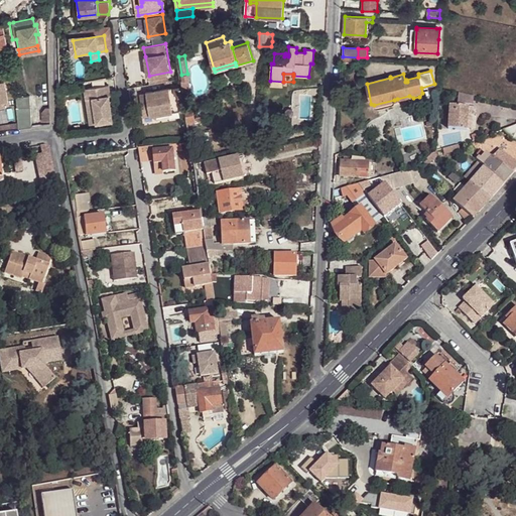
[(190,90),(188,79),(182,80),(184,91),(190,90)]
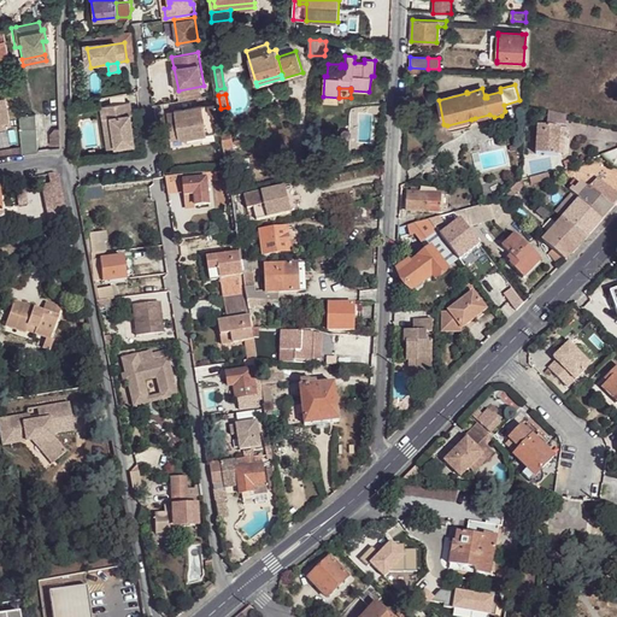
[(110,116),(115,146),(134,144),(129,112),(130,111),(129,101),(100,105),(101,117),(110,116)]
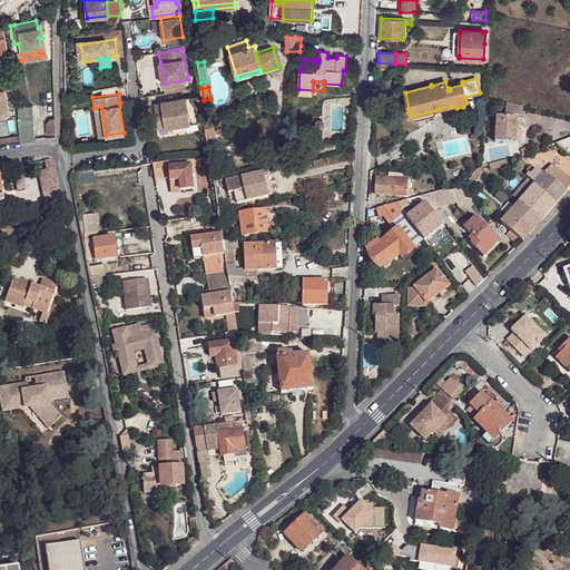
[(189,125),(205,123),(204,118),(200,96),(185,98),(189,125)]
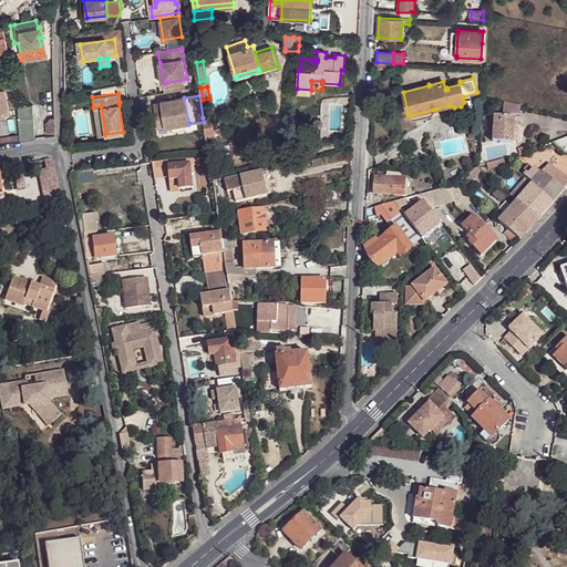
[(164,127),(188,124),(184,98),(160,101),(164,127)]
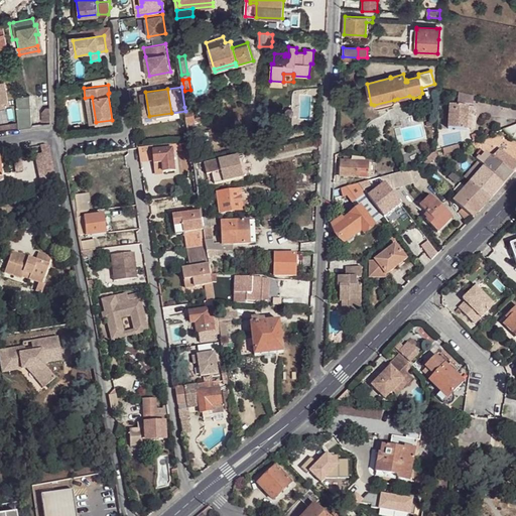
[(149,116),(145,92),(139,93),(142,118),(149,116)]
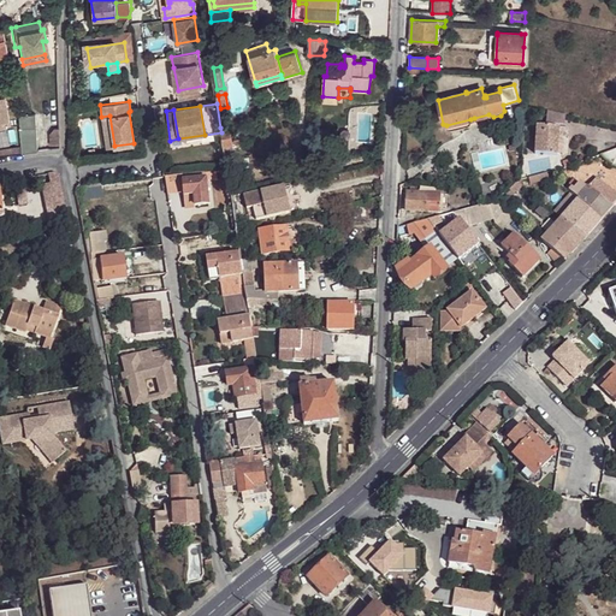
[(566,125),(566,116),(548,112),(545,124),(566,125)]
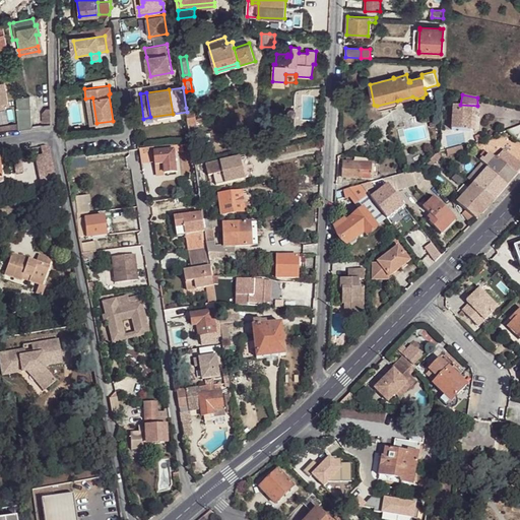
[(19,129),(31,128),(30,96),(15,98),(18,125),(19,129)]
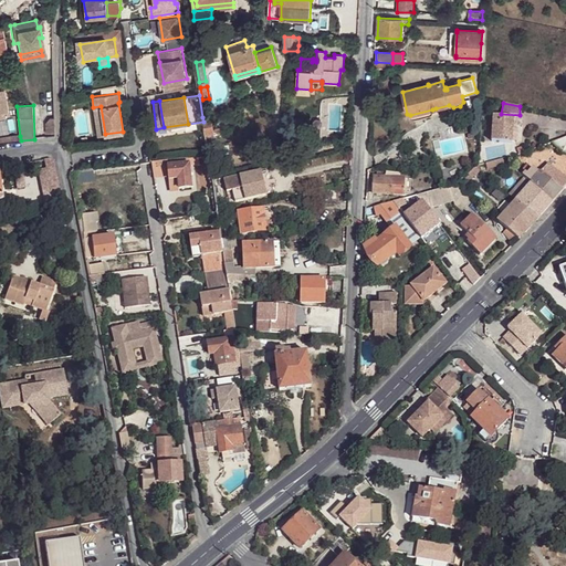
[(97,135),(105,134),(101,106),(93,107),(97,135)]
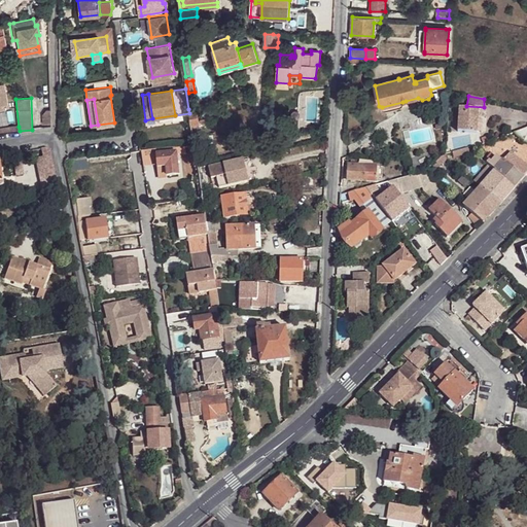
[(189,113),(191,126),(204,123),(204,117),(199,118),(197,108),(188,109),(189,113)]
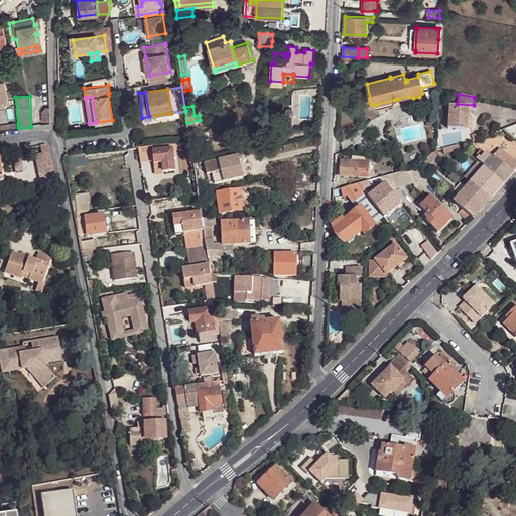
[(473,115),(474,108),(450,106),(448,129),(468,130),(469,116),(473,115)]
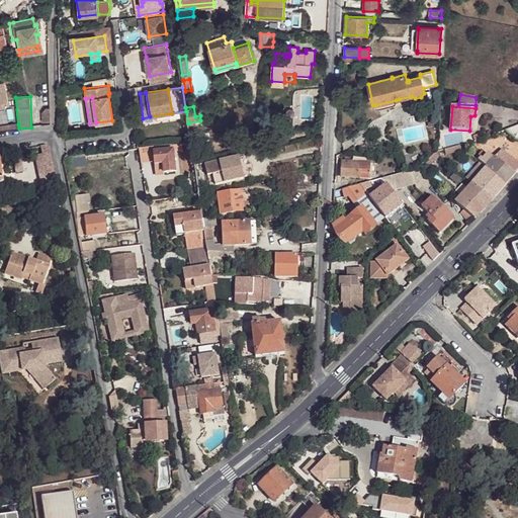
[(51,124),(50,107),(44,108),(42,110),(41,113),(41,121),(46,121),(47,125),(51,124)]
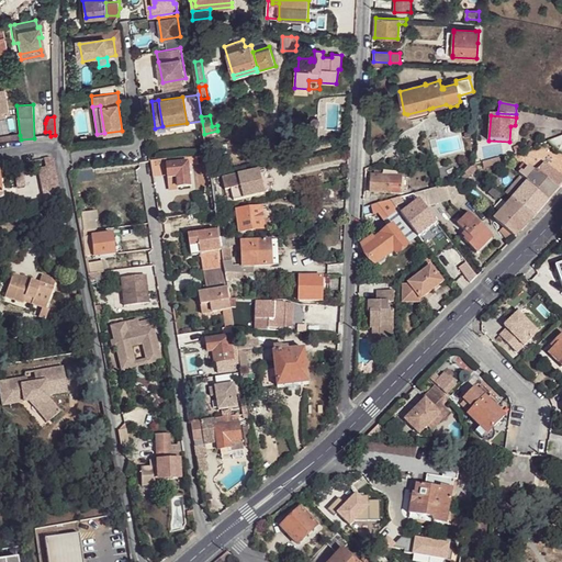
[(177,188),(189,187),(187,156),(166,159),(167,165),(168,176),(168,179),(177,178),(177,188)]
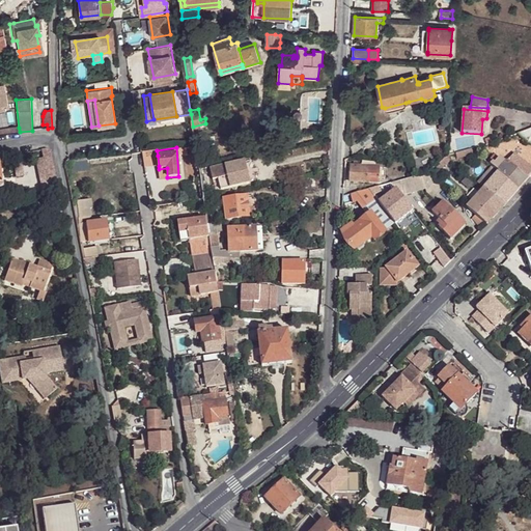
[(46,149),(42,150),(47,178),(50,178),(55,177),(51,152),(49,150),(46,149)]
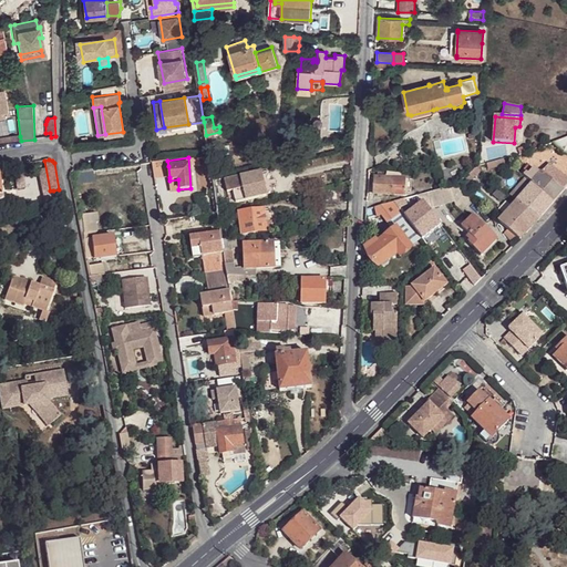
[(533,184),(554,202),(564,191),(566,185),(566,177),(545,160),(536,169),(532,167),(531,166),(523,161),(515,169),(533,184)]
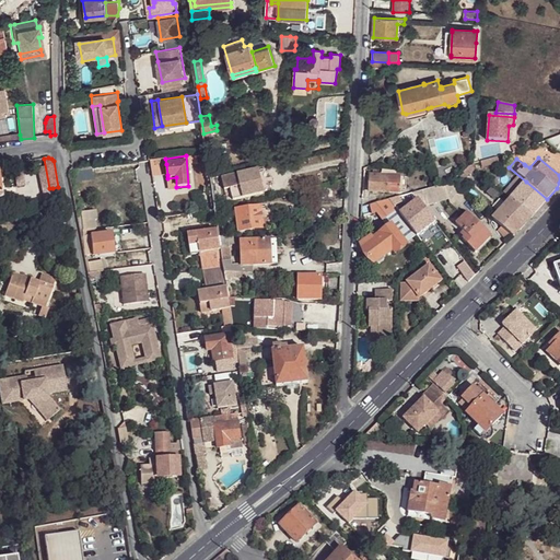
[(474,168),(474,163),(458,175),(463,181),(475,168),(474,168)]
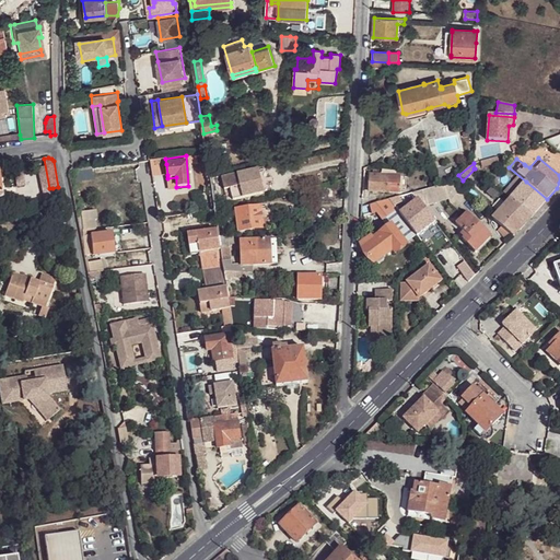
[(166,164),(151,165),(152,176),(167,175),(166,164)]
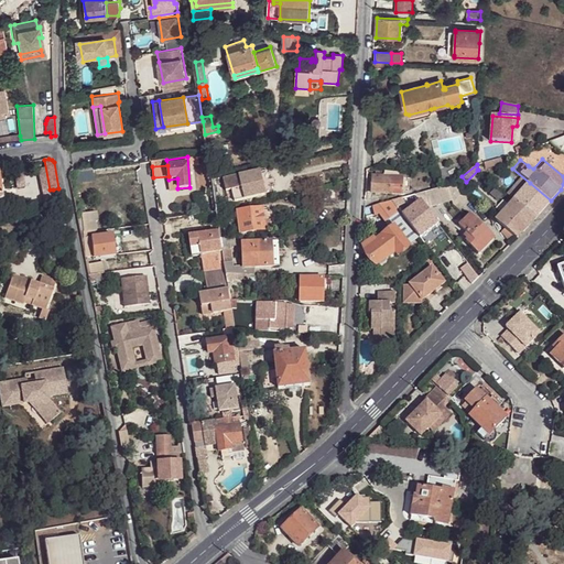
[(260,170),(224,180),(226,192),(232,190),(236,202),(267,194),(260,170)]
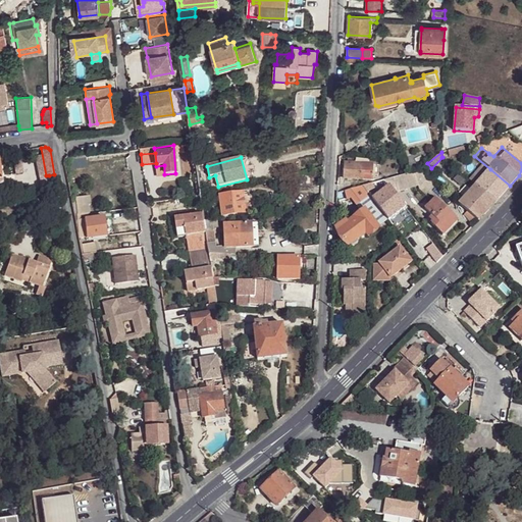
[(345,162),(344,178),(372,179),(372,164),(345,162)]
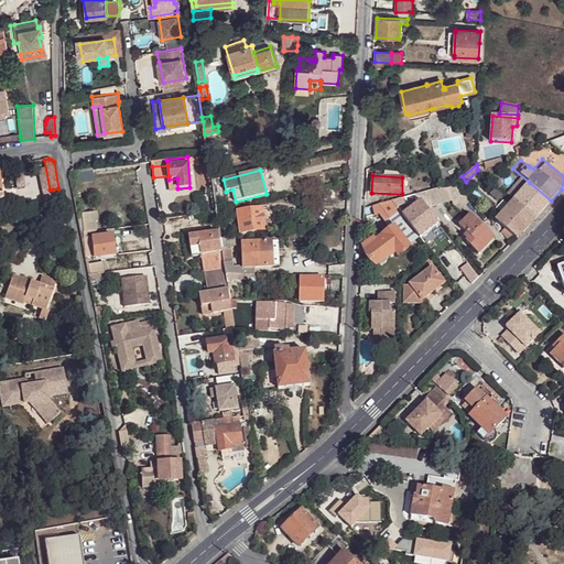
[(177,179),(169,180),(170,191),(177,190),(177,188),(177,179)]
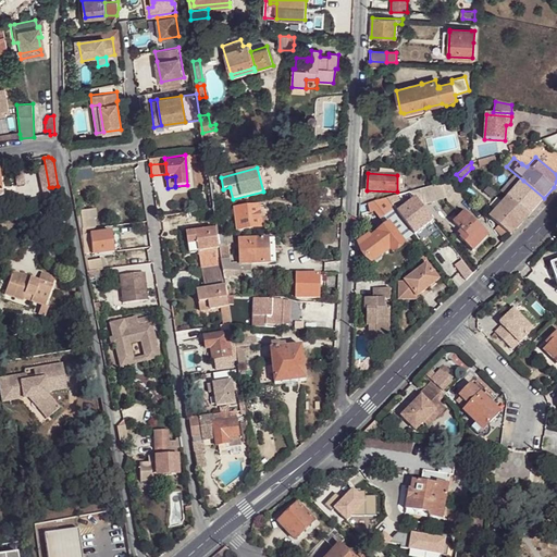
[(529,215),(544,198),(523,181),(507,198),(529,215)]
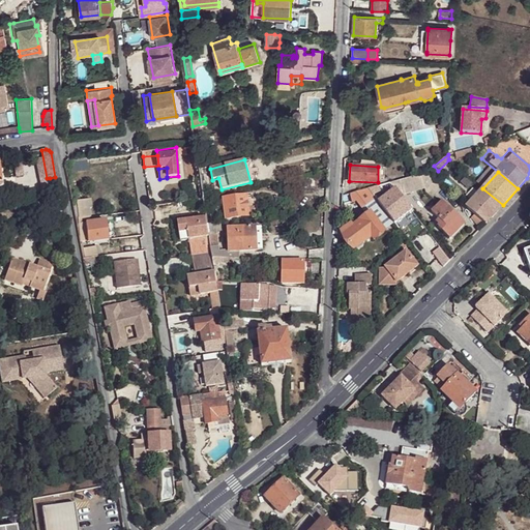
[(443,188),(425,173),(399,181),(390,183),(394,188),(400,196),(425,188),(427,192),(434,199),(443,188)]
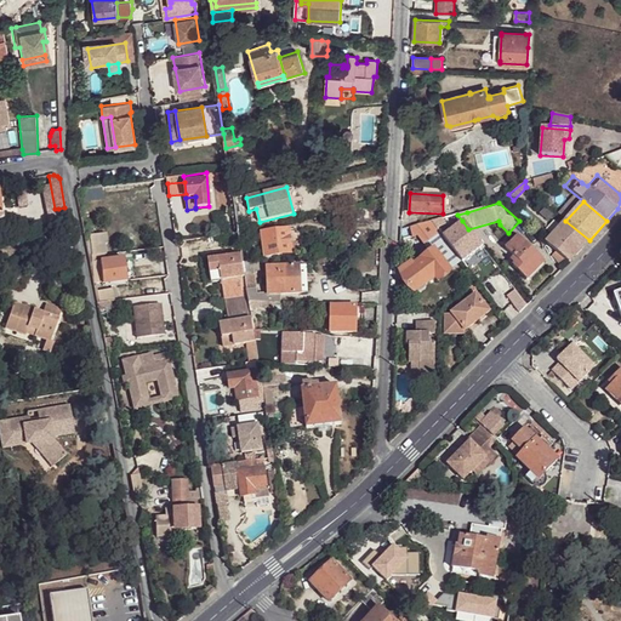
[(68,226),(64,208),(58,209),(62,227),(68,226)]
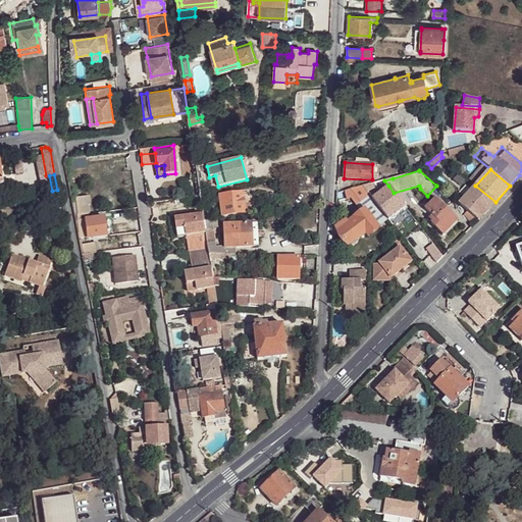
[(460,192),(465,197),(472,190),(466,184),(460,192)]
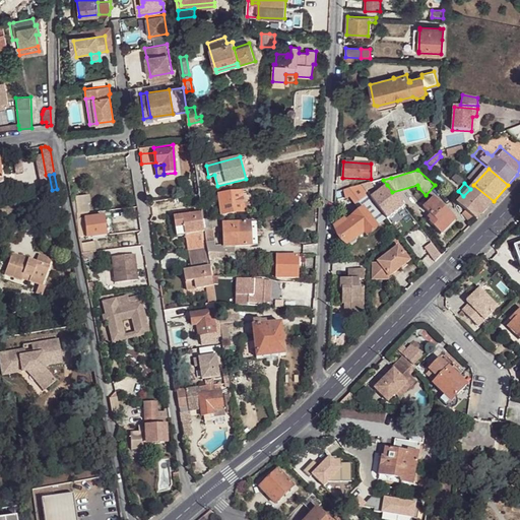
[(355,204),(369,194),(366,190),(362,185),(344,190),(346,198),(350,197),(355,204)]
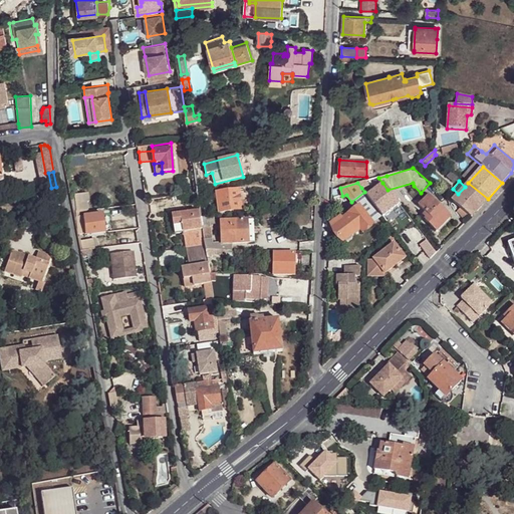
[(383,216),(399,204),(388,190),(382,183),(366,195),(383,216)]
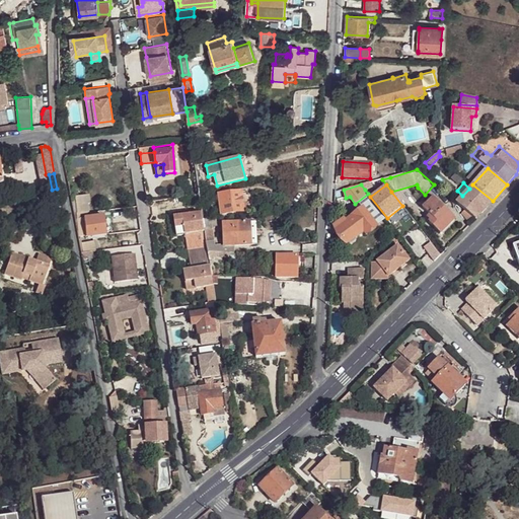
[(475,219),(493,201),(472,184),(469,189),(462,196),(456,203),(465,210),(471,215),(475,219)]
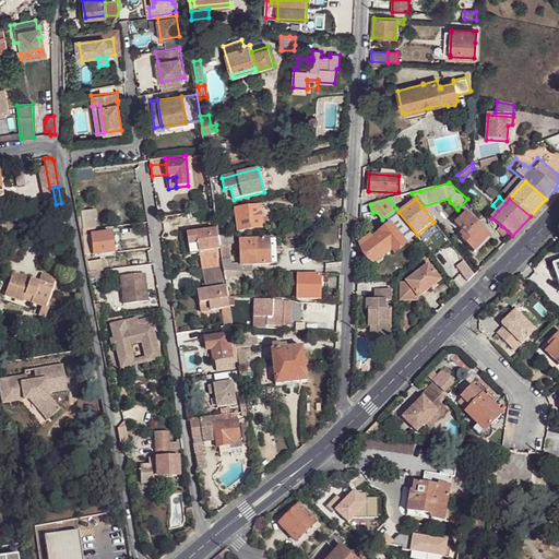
[(262,222),(260,206),(260,205),(236,209),(239,232),(263,228),(262,222)]
